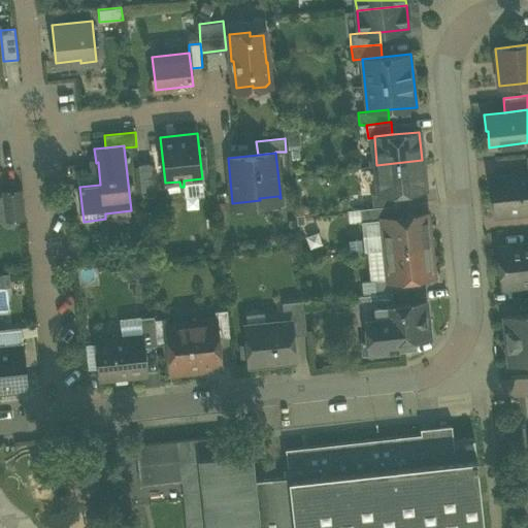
[(425,189),(422,160),(376,165),(380,193),(380,194),(398,192),(425,189)]
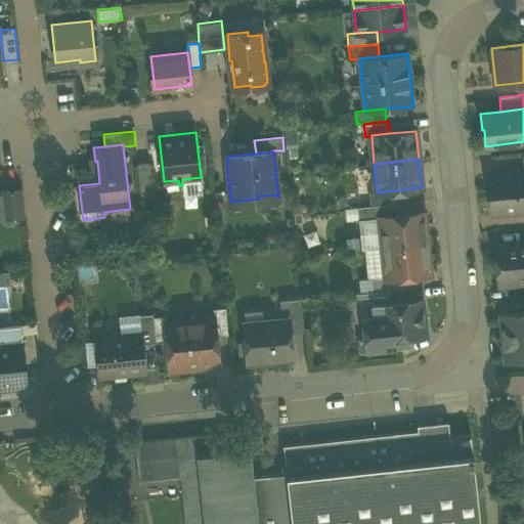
[(137,163),(140,191),(154,190),(150,162),(137,163)]
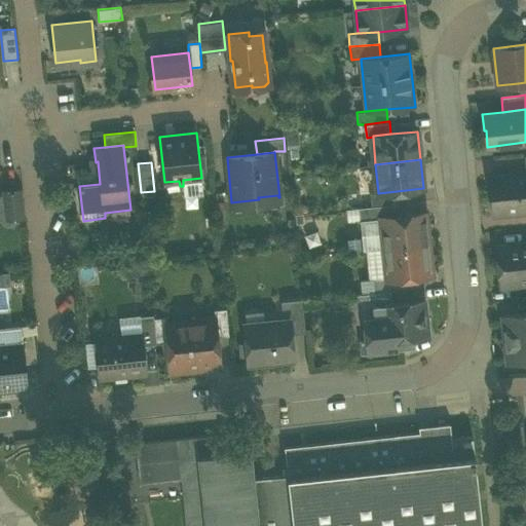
[(525,172),(489,176),(492,215),(525,211),(525,172)]
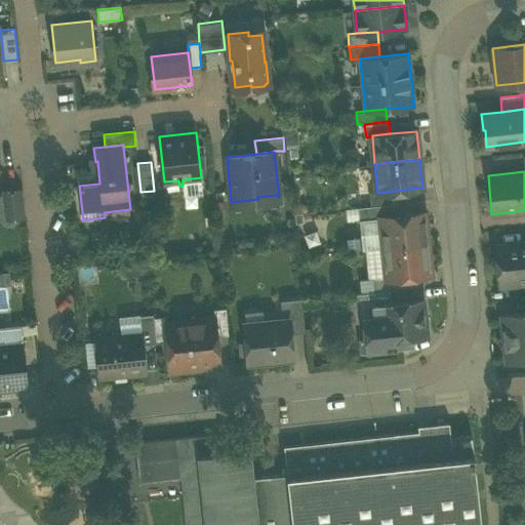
[(7,212),(7,219),(23,217),(19,189),(4,191),(5,197),(7,212)]
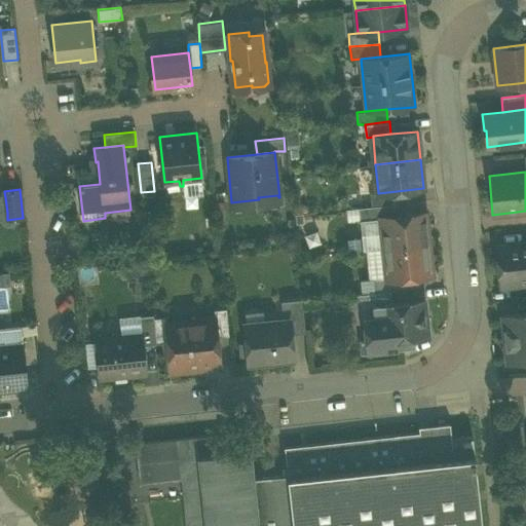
[(372,192),(374,205),(398,203),(397,191),(378,193),(378,192),(372,192)]
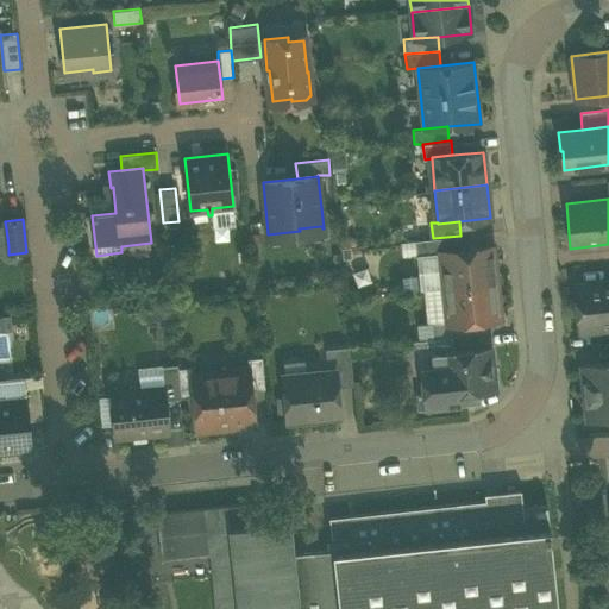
[(300,231),(268,234),(269,243),(325,237),(324,228),(322,228),(321,226),(299,228),(300,231)]
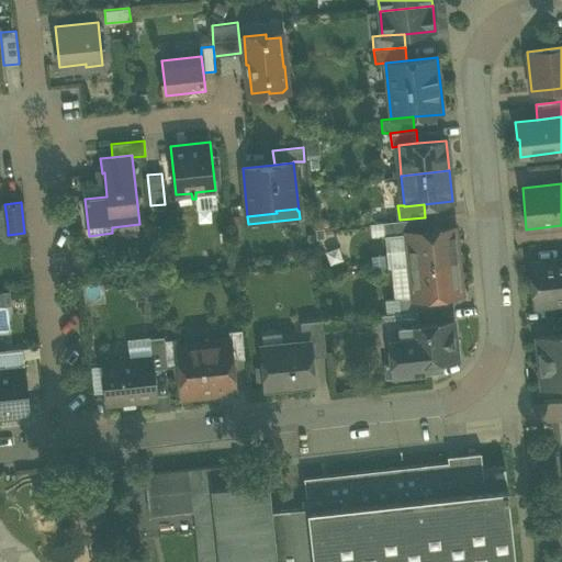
[(426,231),(425,217),(400,220),(385,222),(386,227),(388,236),(407,234),(406,233),(426,231)]
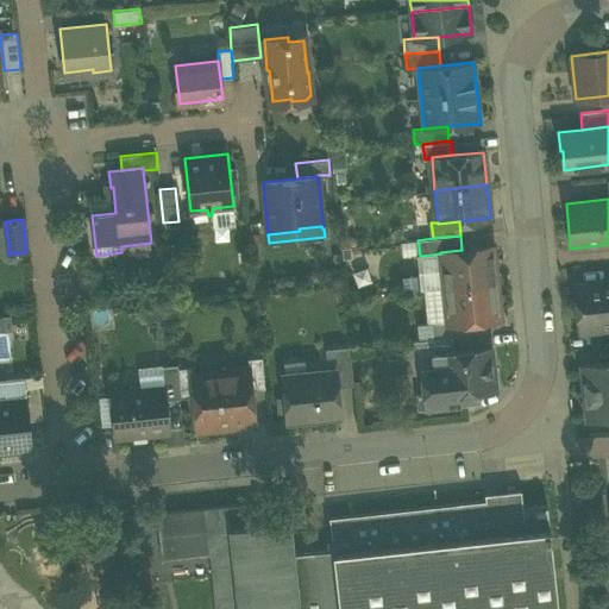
[(441,253),(445,287),(496,282),(493,246),(462,250),(440,252),(441,253)]
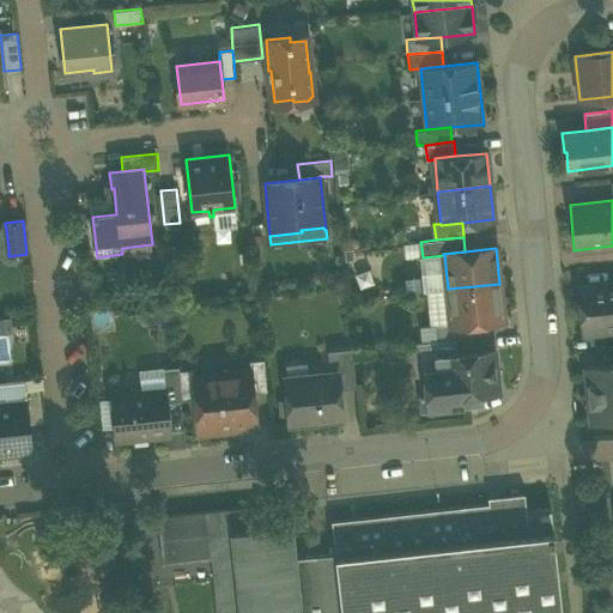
[(612,283),(578,286),(583,333),(612,329),(612,283)]
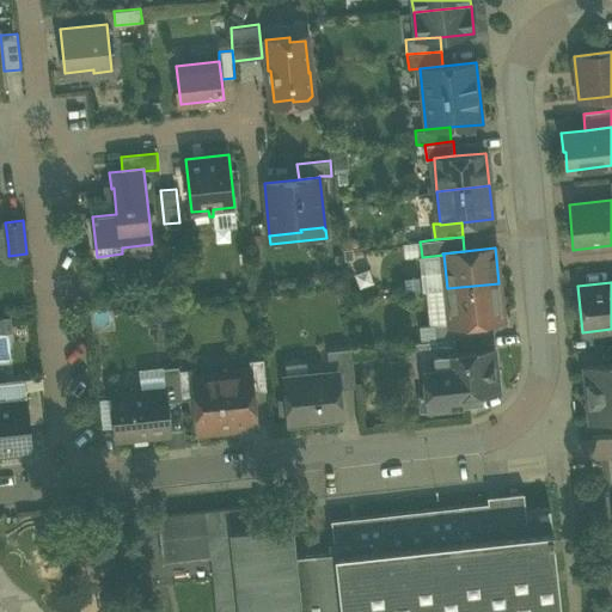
[(502,319),(499,283),(447,288),(450,323),(451,324),(477,322),(502,319)]
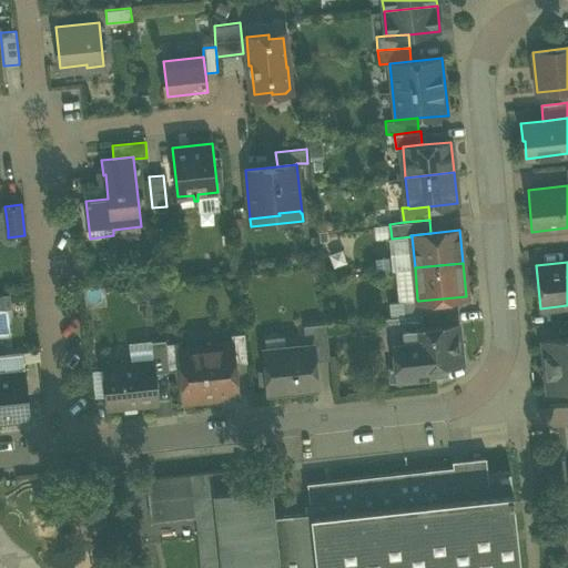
[(403,301),(417,300),(415,267),(396,270),(399,302),(403,301)]
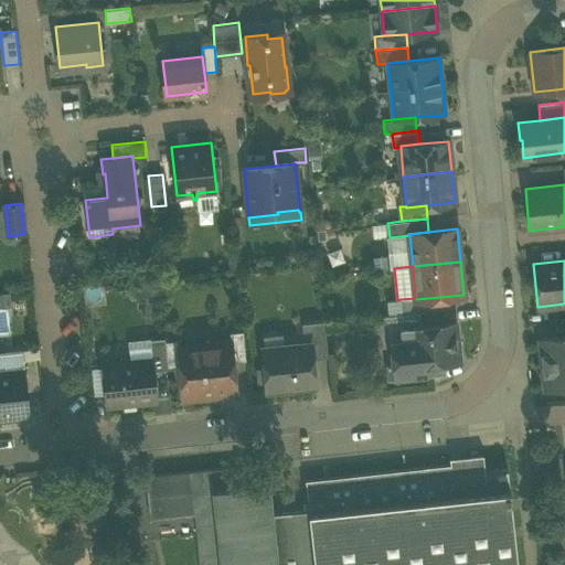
[(10,292),(0,291),(0,304),(10,305),(10,292)]
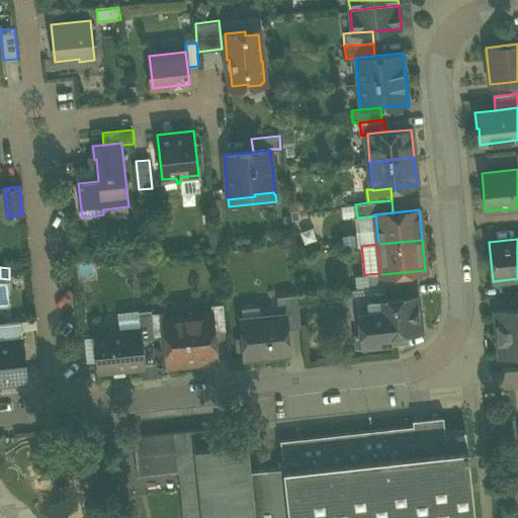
[(367,274),(368,288),(385,286),(405,284),(404,272),(381,274),(380,273),(367,274)]
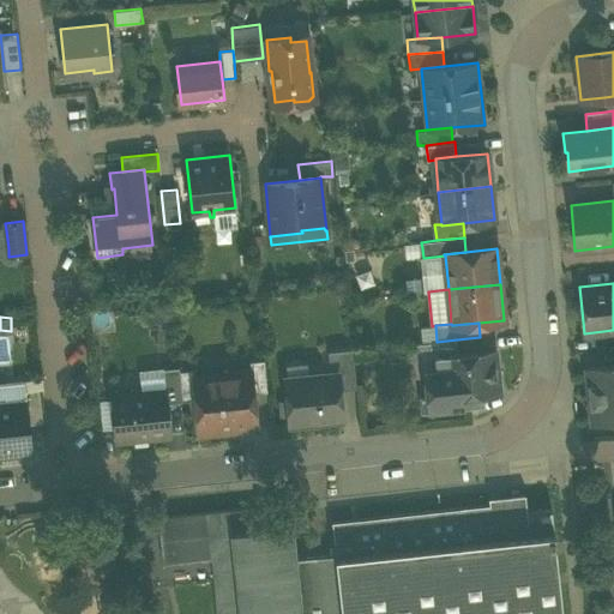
[(441,355),(458,354),(457,339),(437,342),(414,344),(416,360),(423,359),(423,357),(441,355)]
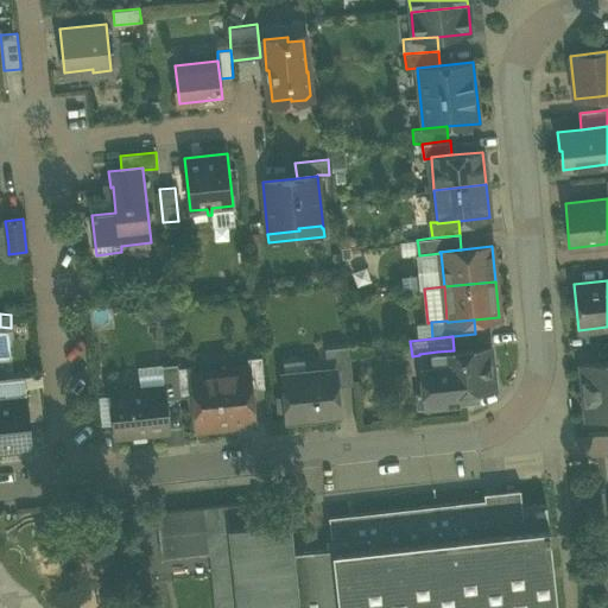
[(335,367),(337,386),(354,384),(349,344),(325,348),(327,368),(335,367)]
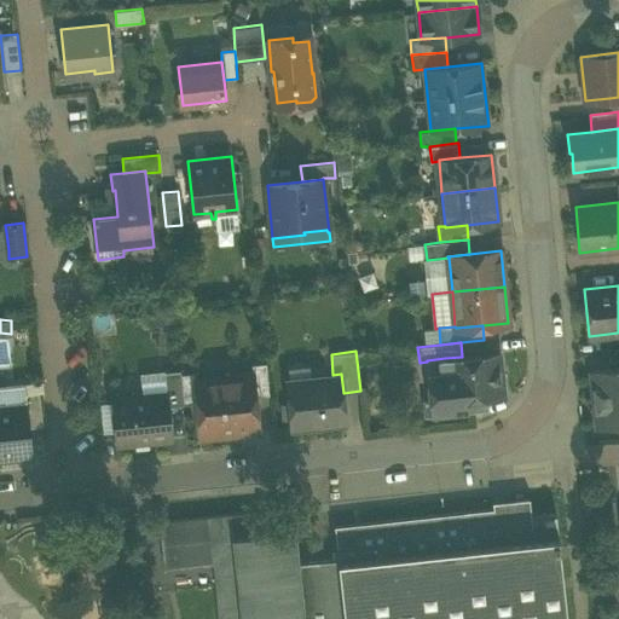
[(450,398),(450,399),(470,397),(482,395),(503,394),(498,353),(493,353),(462,357),(445,358),(450,398)]
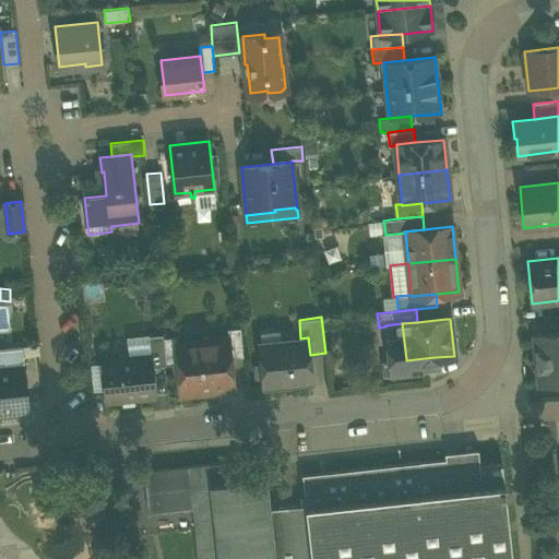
[(406,359),(402,323),(385,325),(385,326),(390,360),(406,359)]
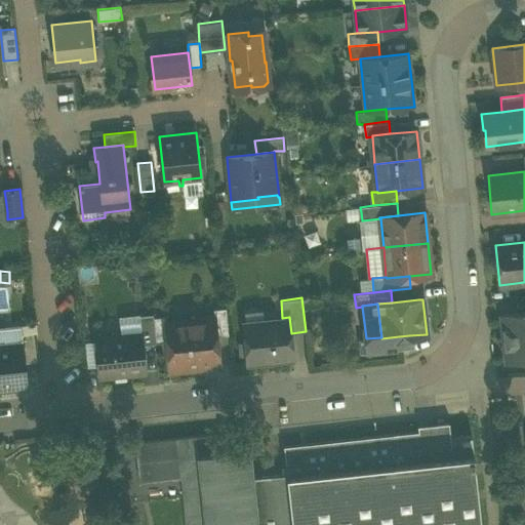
[(215,323),(217,336),(229,334),(227,307),(214,309),(214,317),(215,317),(215,323)]
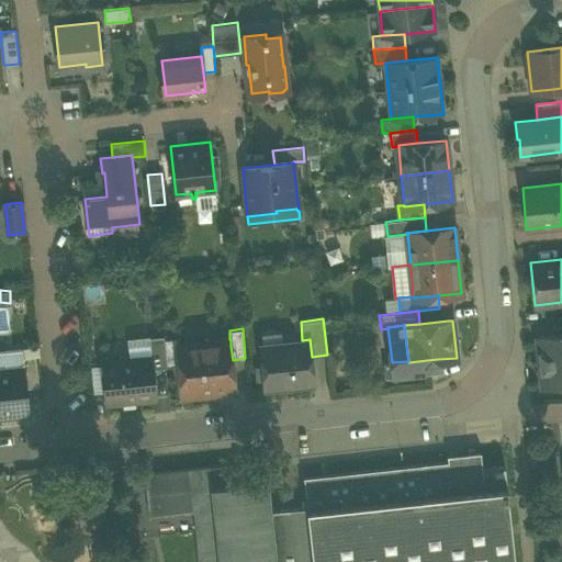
[(538,337),(542,386),(561,384),(561,334),(538,337)]
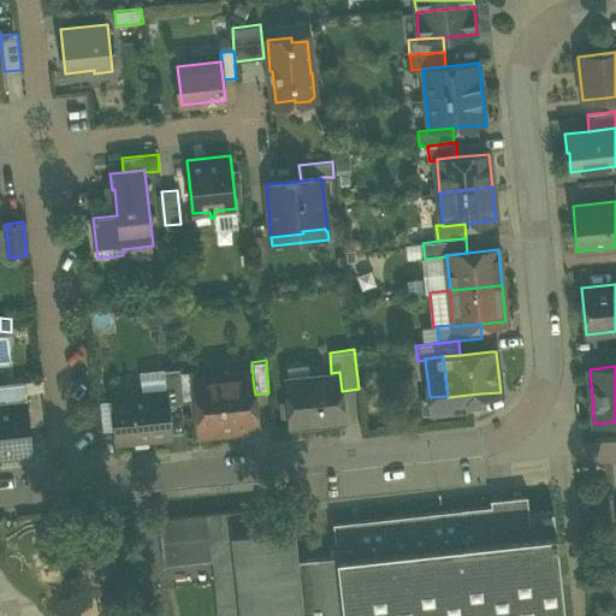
[(195,371),(181,372),(183,402),(197,400),(195,378),(196,378),(195,371)]
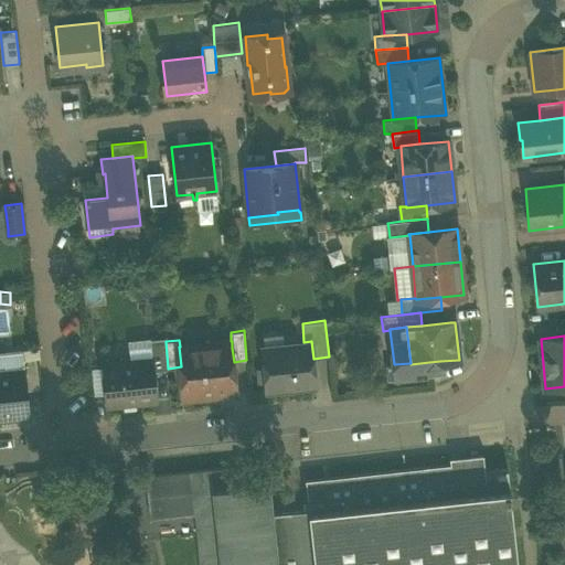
[(155,370),(168,369),(166,341),(152,342),(153,356),(155,370)]
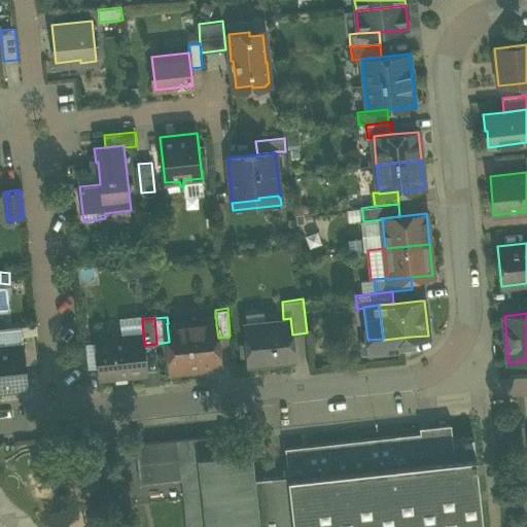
[(245,323),(249,364),(294,359),(292,335),(290,318),(283,319),(264,321),(264,323),(248,325),(248,322),(245,323)]
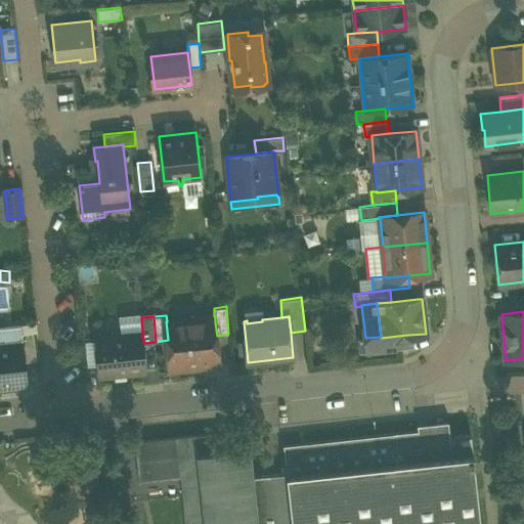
[(168,340),(171,369),(205,366),(205,364),(219,362),(217,336),(215,322),(197,324),(197,318),(167,321),(166,321),(168,340)]
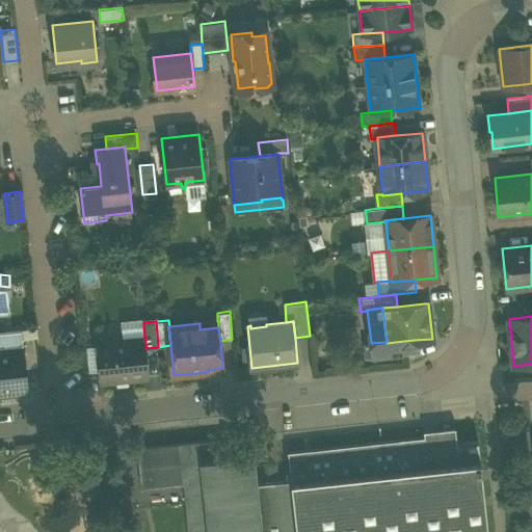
[(0,331),(0,349),(23,347),(22,338),(23,338),(22,330),(0,331)]
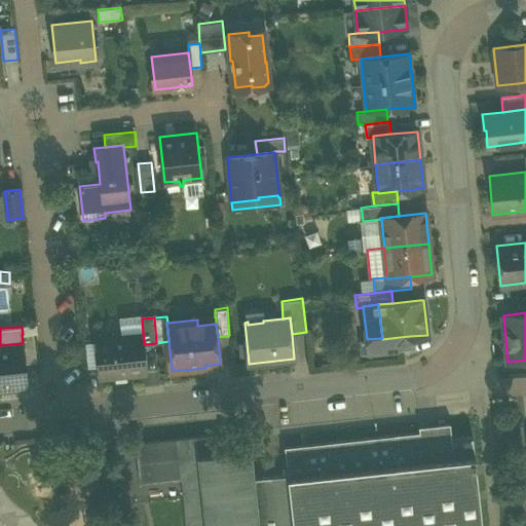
[(24,343),(26,362),(37,361),(34,332),(23,334),(22,334),(23,343),(24,343)]
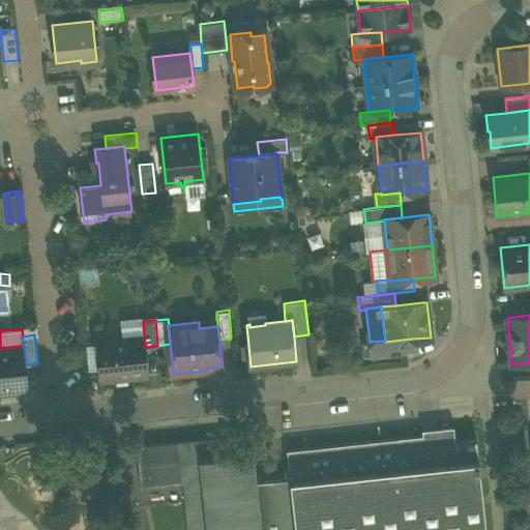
[(96,340),(100,381),(148,377),(145,347),(144,334),(96,340)]
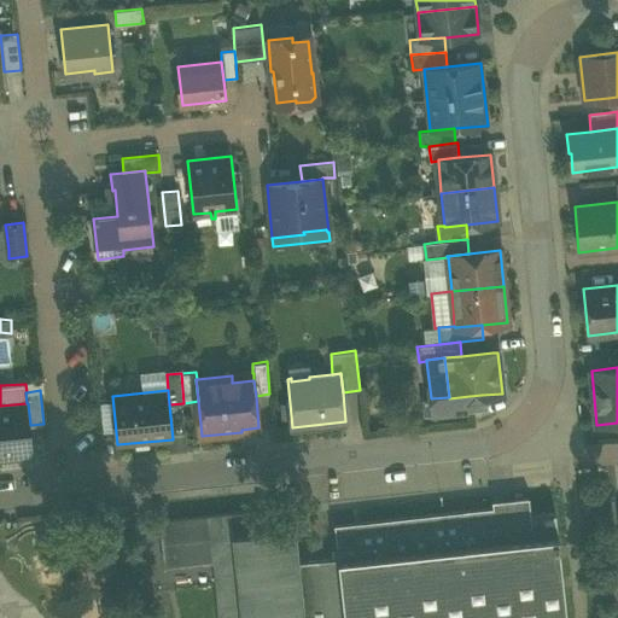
[(482,395),(470,396),(471,410),(483,409),(482,395)]
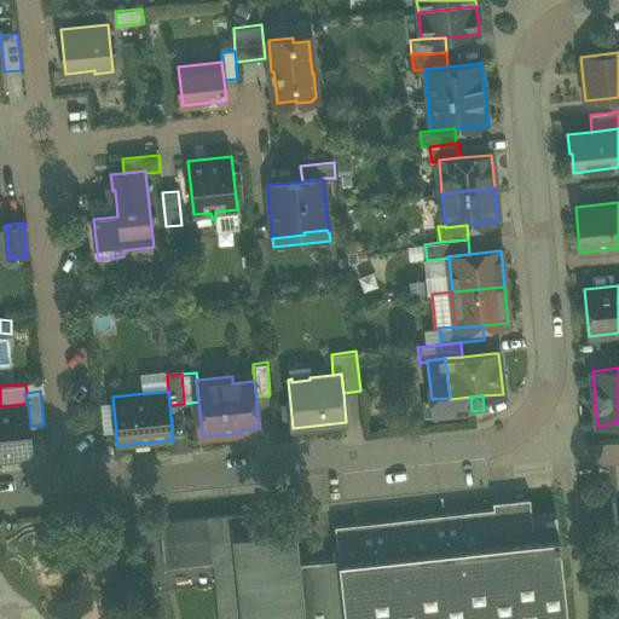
[(424,416),(472,411),(470,397),(450,399),(450,398),(432,399),(422,400),(424,416)]
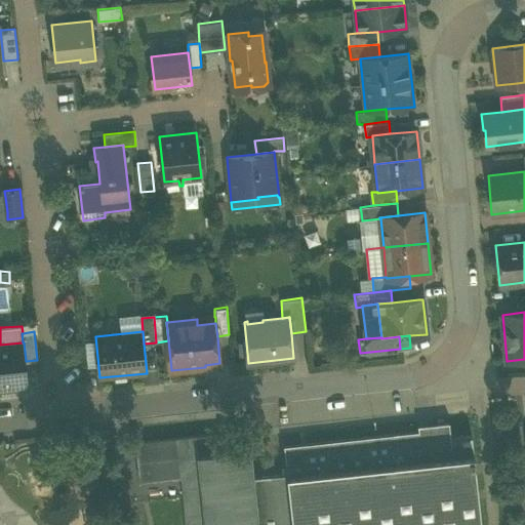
[(24,342),(23,342),(0,345),(0,388),(28,386),(26,361),(24,342)]
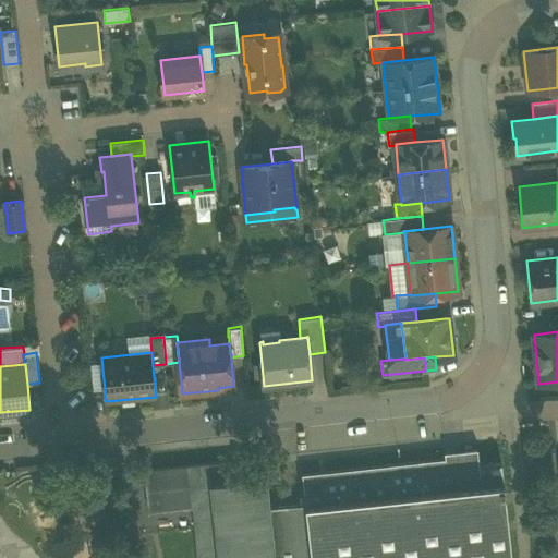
[(305,504),(311,557),(511,557),(501,462),(478,464),(477,449),(445,452),(445,458),(302,474),(305,504)]
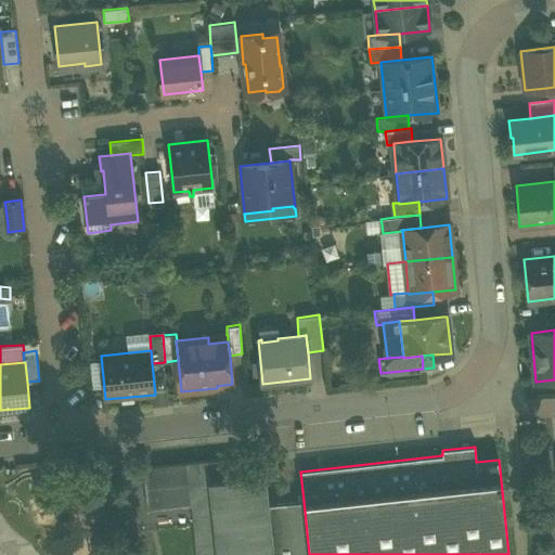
[(272,554),(268,504),(265,475),(243,478),(241,456),(143,467),(147,508),(193,504),(197,554),(272,554)]
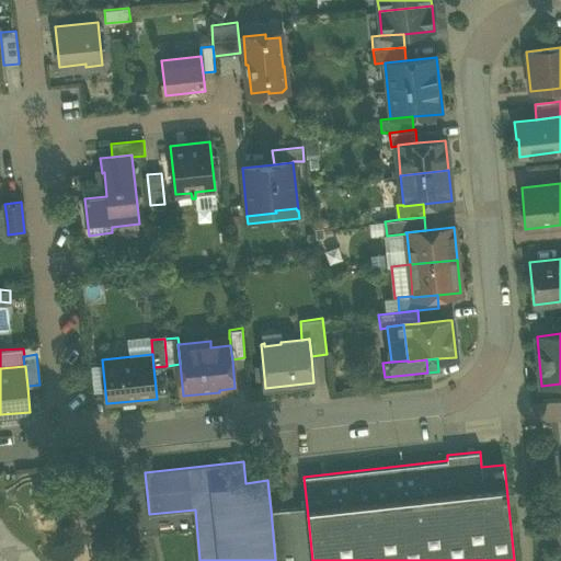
[(312,560),(307,506),(271,510),(275,560),(312,560)]
